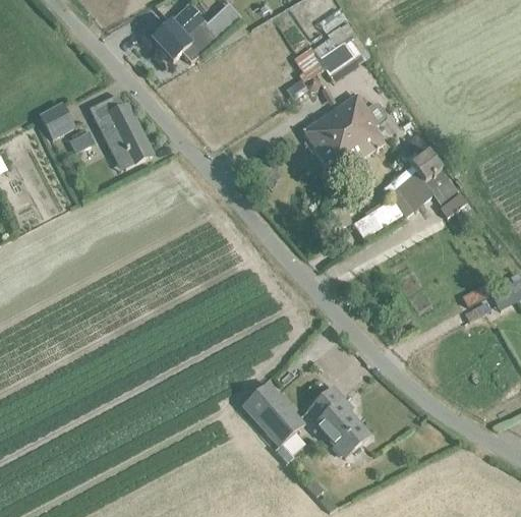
[(203,25),(205,23),(188,5),(170,21),(152,39),(172,61),(181,53),(190,63),(195,59),(217,40),(203,25)]
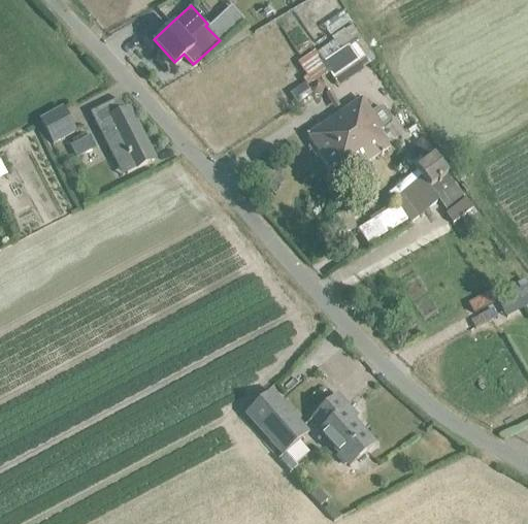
[(367,55),(352,26),(318,44),(333,73),(367,55)]
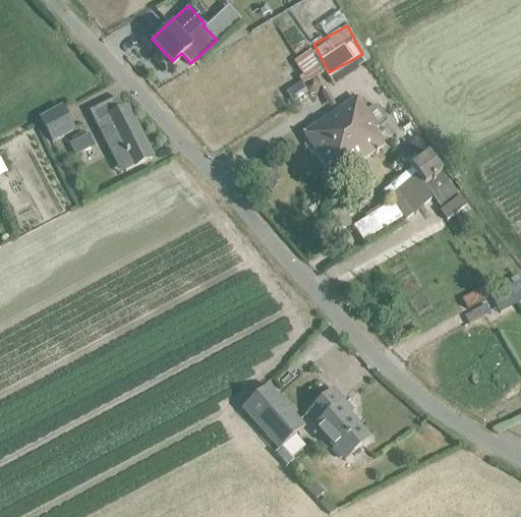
[(116,95),(89,109),(111,153),(114,158),(118,155),(125,168),(152,155),(126,104),(122,106),(116,95)]
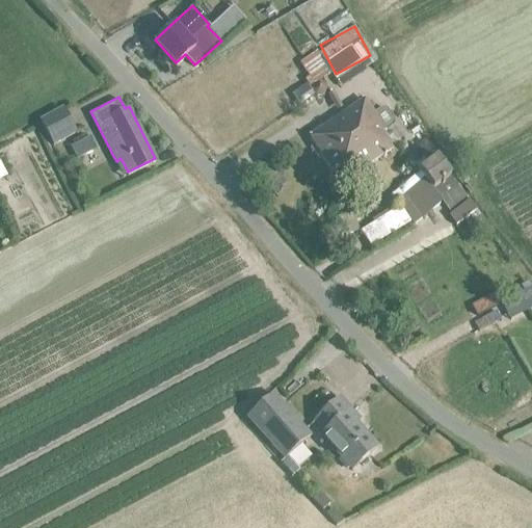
[(374,103),(371,99),(367,102),(364,97),(310,133),(314,140),(341,180),(382,151),(383,153),(386,152),(384,150),(392,144),(381,129),(393,122),(394,117),(387,106),(381,106),(374,111),(370,105),(374,103)]
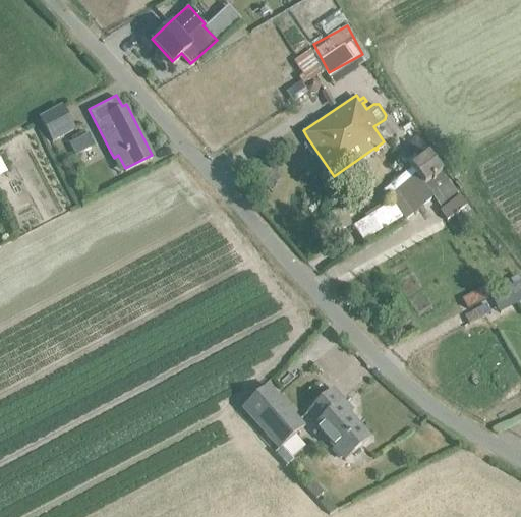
[(40,113),(52,138),(76,126),(63,101),(40,113)]
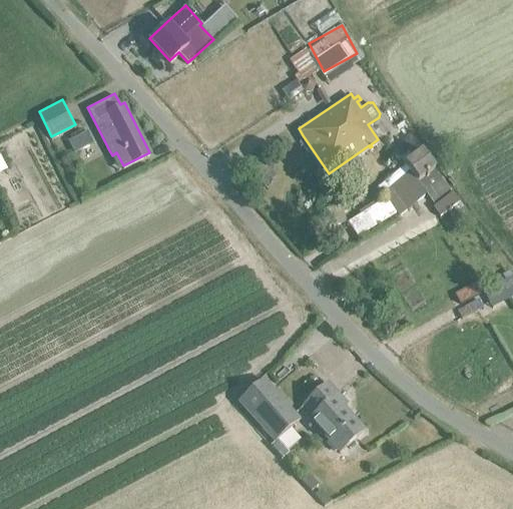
[(92,140),(86,129),(67,139),(73,150),(92,140)]
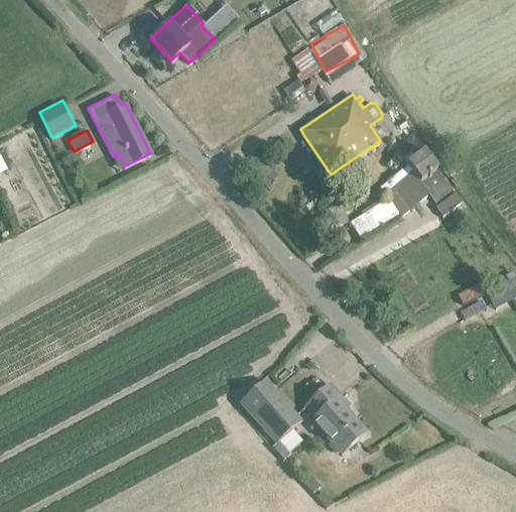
[(403,157),(408,163),(416,157),(410,151),(403,157)]
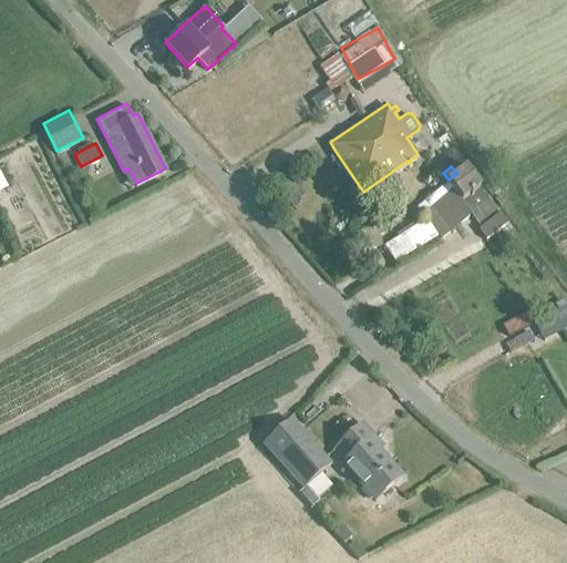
[(470,195),(473,193),(472,192),(480,186),(465,167),(457,173),(449,180),(447,182),(461,200),(468,194),(470,195)]
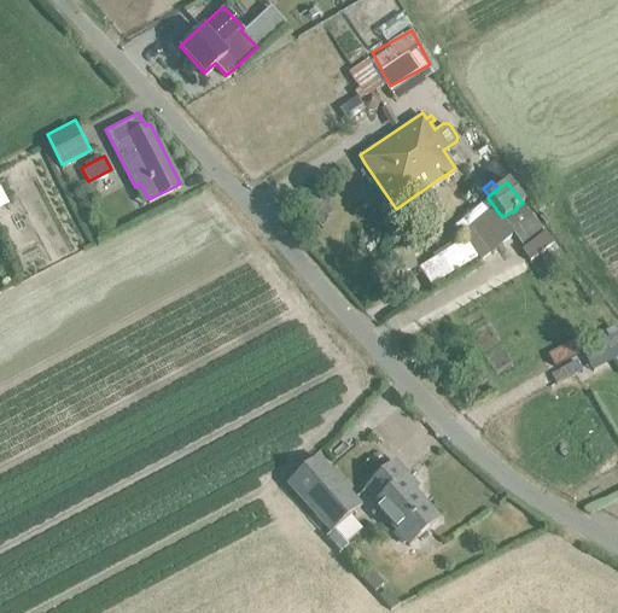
[(502,217),(488,198),(487,198),(481,202),(455,222),(482,256),(490,249),(507,235),(513,231),(524,245),(543,229),(523,203),(514,209),(516,210),(512,212),(511,211),(502,217)]
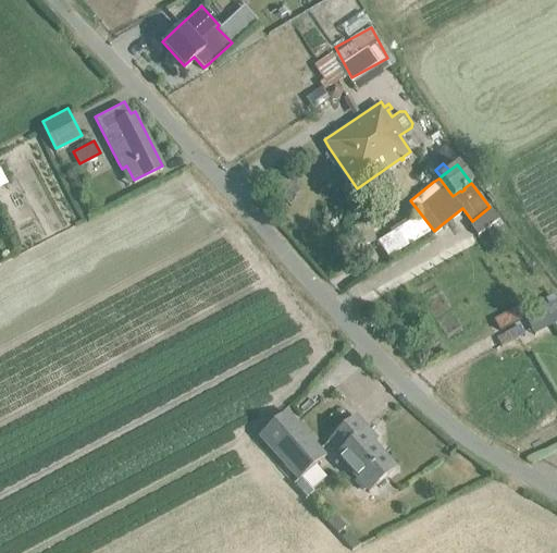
[(493,207),(472,222),(479,232),(500,217),(493,207)]
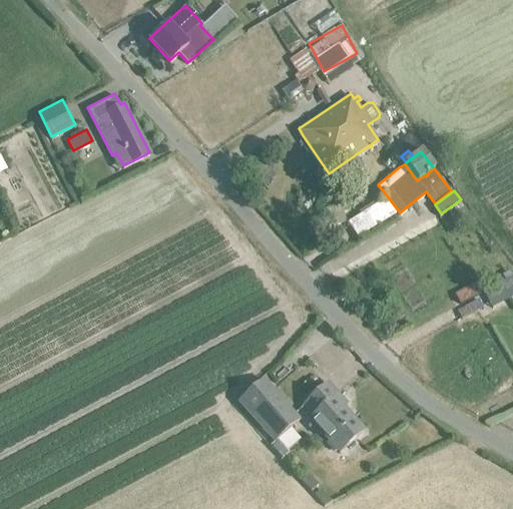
[(462,301),(481,287),(476,281),(457,295),(462,301)]
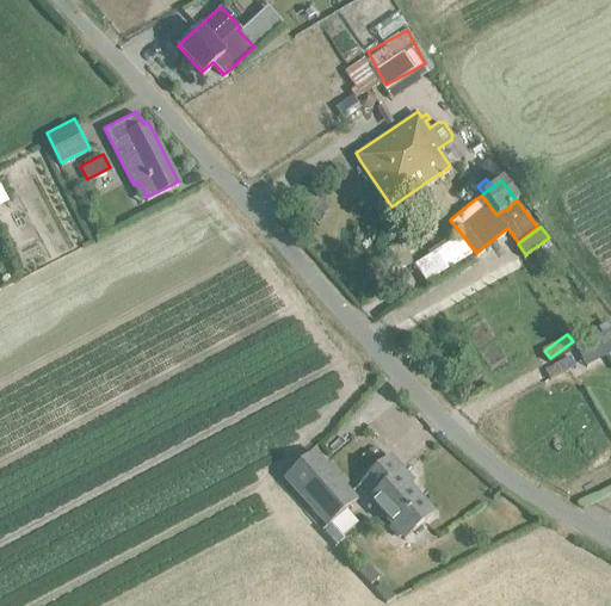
[(327,523),(329,520),(356,496),(313,450),(284,476),(327,523)]
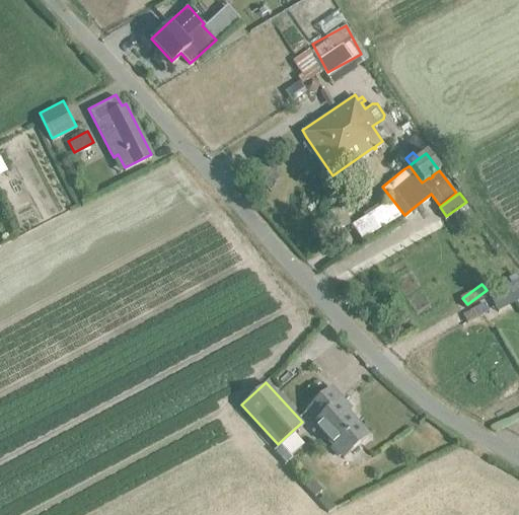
[(330,385),(322,393),(306,408),(316,419),(313,422),(325,436),(343,455),(367,434),(343,406),(347,402),(343,398),(330,385)]
